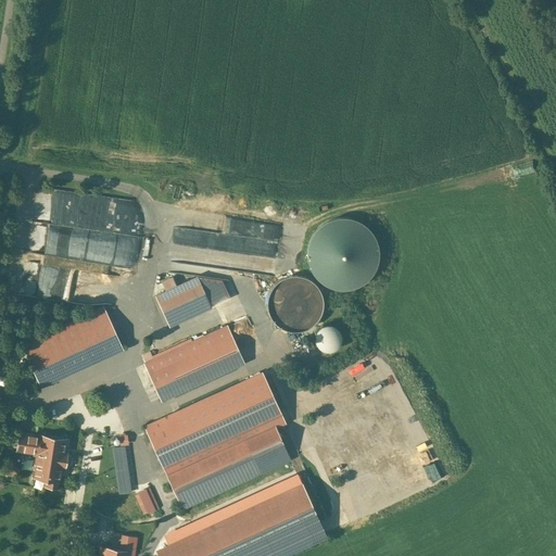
[(321,224),(314,231),(308,242),(306,253),(307,264),(313,274),(320,282),(330,287),(341,289),(354,287),(365,281),(373,272),(377,261),(378,248),(374,237),(366,227),(355,220),(343,217),(331,219),(321,224)]
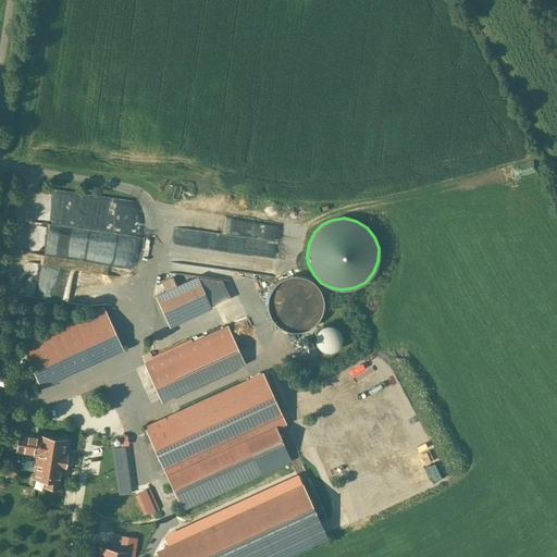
[(91,261),(96,229),(34,220),(28,260),(37,261),(34,286),(37,286),(36,294),(49,296),(51,281),(118,289),(120,274),(98,271),(99,261),(91,261)]
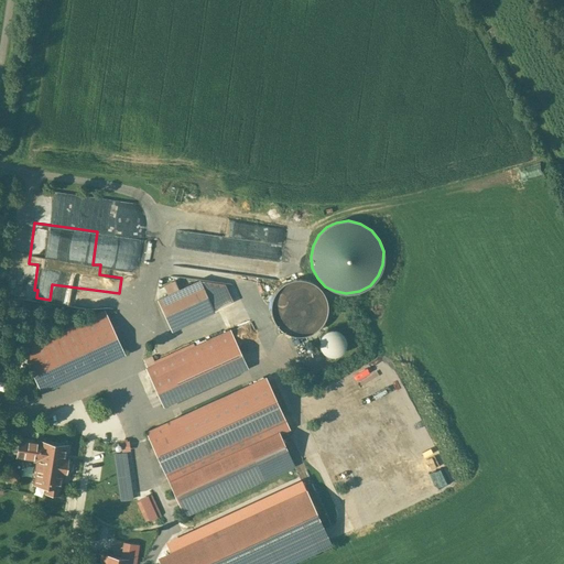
[(237,248),(236,273),(275,275),(278,251),(237,248)]
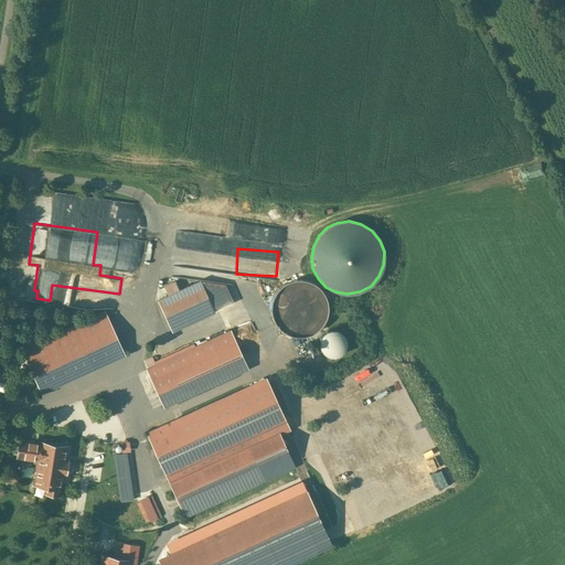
[(274,295),(270,305),(272,315),(275,323),(283,331),(291,336),(301,337),(311,334),(319,329),(324,322),(328,315),(328,305),(326,296),(321,289),(313,283),(306,279),(297,279),(288,281),(279,287),(274,295)]
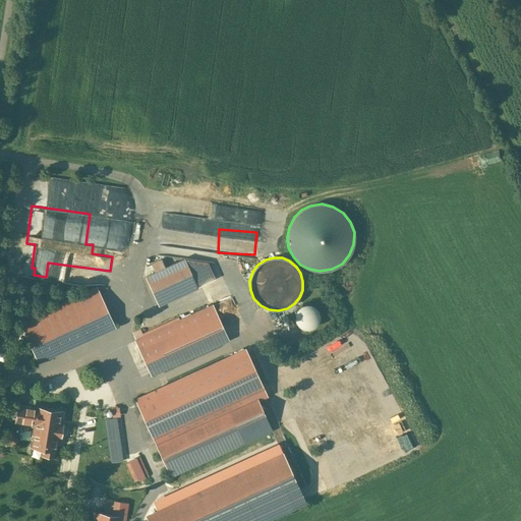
[(183,258),(146,276),(160,305),(197,288),(183,258)]
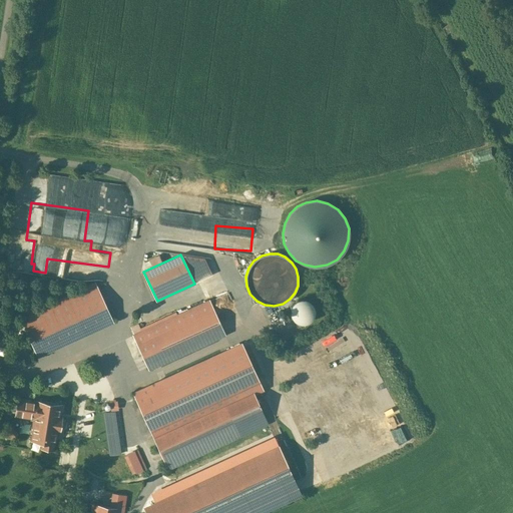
[(96,286),(21,318),(37,354),(112,323),(96,286)]
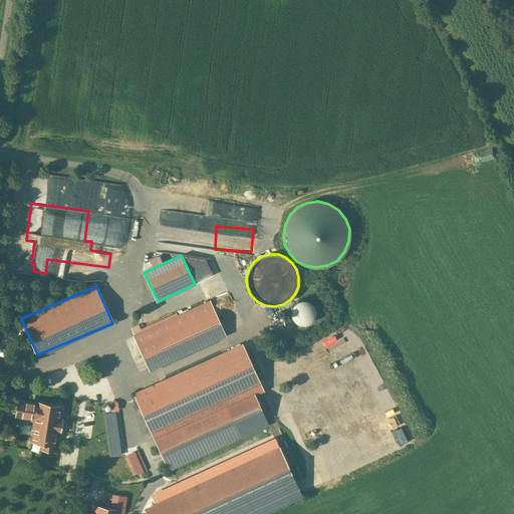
[(296,303),(293,306),(291,310),(291,314),(292,318),(295,321),(298,323),(302,324),(306,324),(310,322),(312,320),(314,317),(315,313),(315,309),(313,306),(311,303),(307,301),(304,300),(300,301),(296,303)]
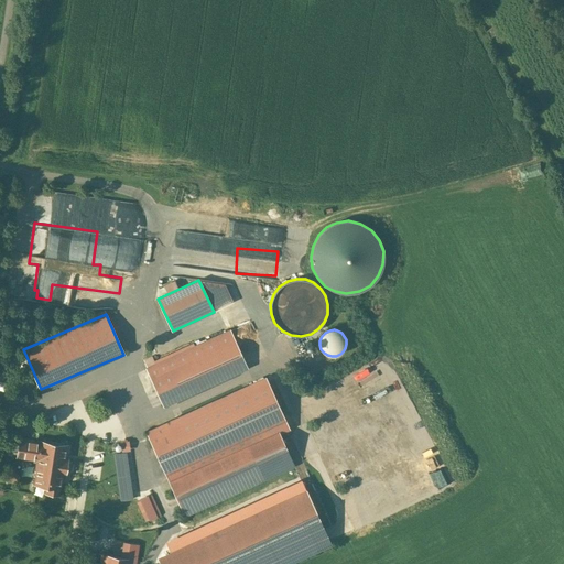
[(231,333),(149,368),(164,404),(247,368),(231,333)]
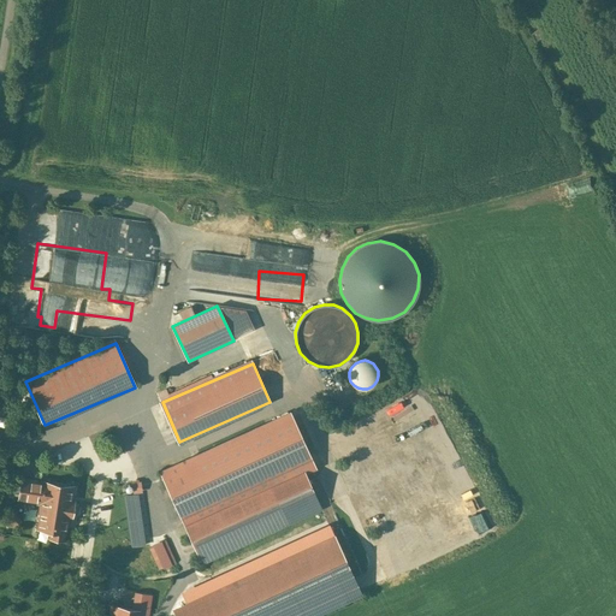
[(294,414),(161,473),(185,525),(303,473),(317,466),(294,414)]
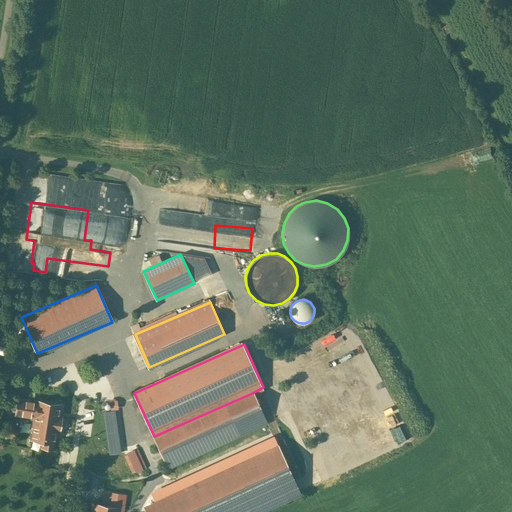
[(154,436),(167,466),(265,423),(252,393),(154,436)]
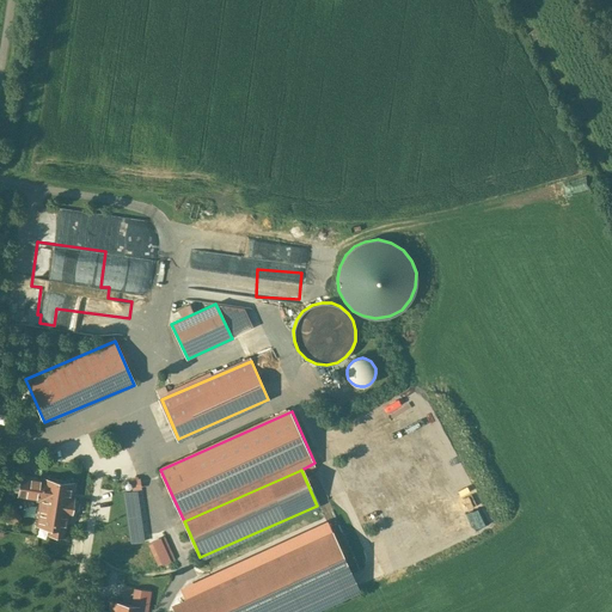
[(72,483),(20,476),(18,495),(42,500),(37,525),(51,527),(49,534),(63,537),(67,515),(71,515),(74,499),(71,497),(72,483)]
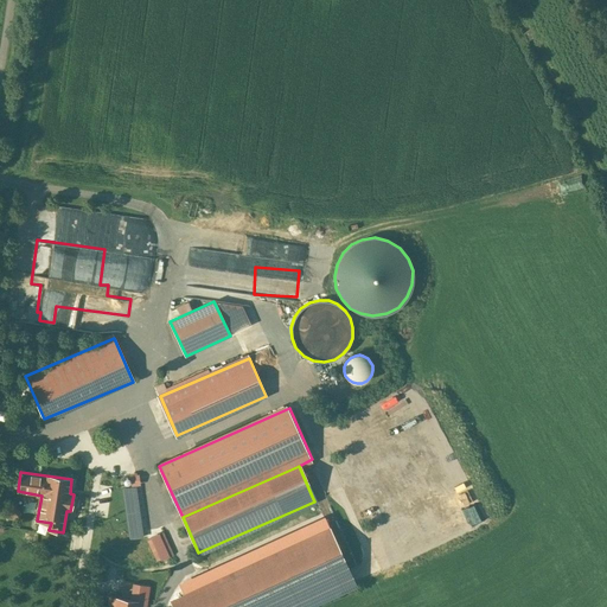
[(328,526),(170,600),(173,606),(304,606),(355,583),(328,526)]
